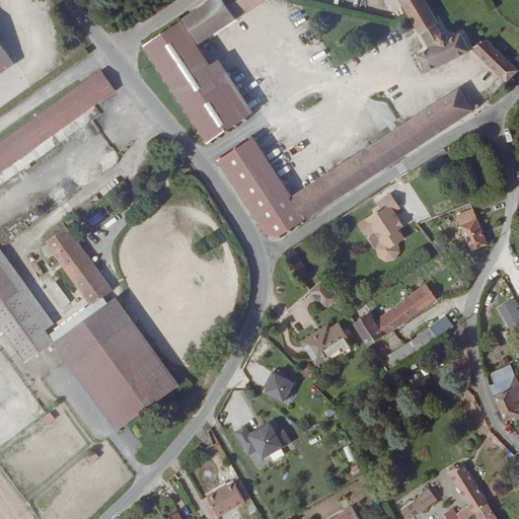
[(232,80),(243,73),(232,56),(227,56),(220,61),(207,41),(271,0),(410,0),(440,50),(430,54),(438,71),(484,49),(518,80),(518,79),(518,60),(498,40),(493,44),(484,27),(458,40),(459,36),(455,34),(434,0),(218,0),(192,17),(191,16),(188,17),(189,19),(178,25),(177,24),(174,26),(175,27),(166,33),(165,32),(162,33),(163,35),(155,41),(155,39),(152,41),(153,43),(140,51),(215,140),(216,140),(217,141),(220,139),(219,138),(231,130),(232,131),(255,117),(253,115),(232,80)]
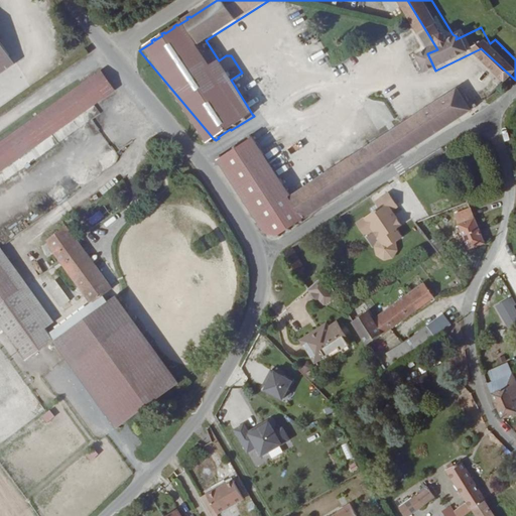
[(0,73),(15,62),(0,40),(0,73)]
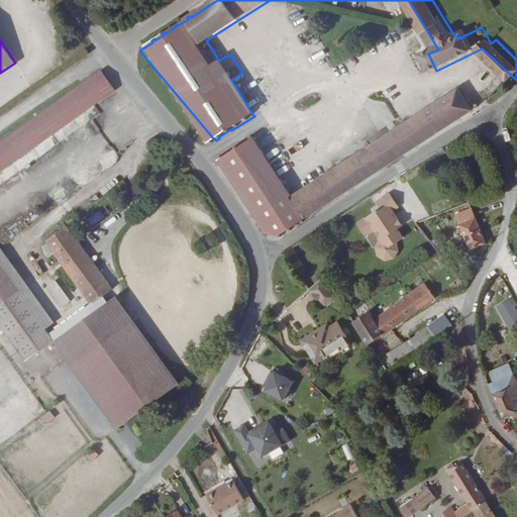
[(0,172),(114,91),(100,72),(0,142),(0,172)]
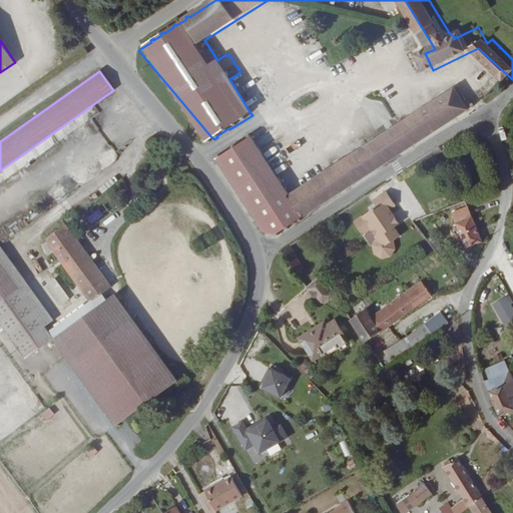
[(262,106),(240,72),(229,79),(250,113),(262,106)]
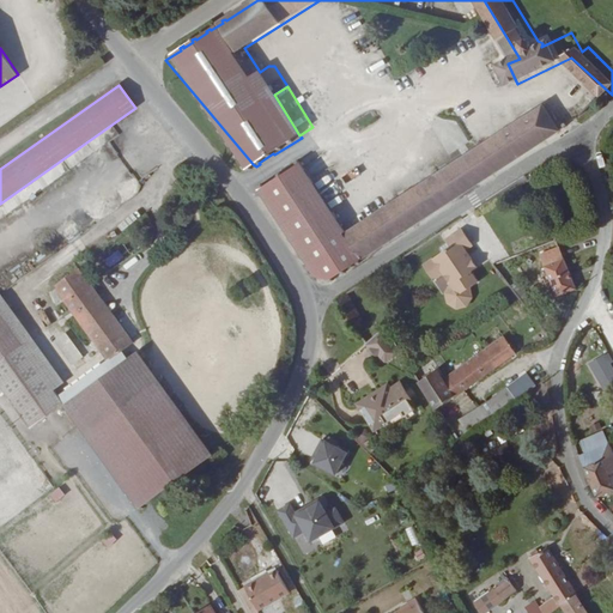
[(268,178),(266,180),(265,183),(266,186),(268,184),(275,194),(273,195),(275,198),(277,196),(284,208),(283,210),(285,213),(287,212),(295,223),(292,225),(295,228),(296,226),(304,238),(302,240),(304,243),(305,242),(313,253),(311,253),(314,258),(316,256),(322,267),(321,268),(325,273),(327,271),(338,274),(339,277),(343,274),(341,273),(353,265),(356,267),(359,265),(359,262),(370,255),(371,258),(375,255),(374,253),(569,131),(554,107),(357,229),(317,174),(320,171),(319,169),(315,170),(308,159),(311,158),(309,155),(289,168),(287,167),(283,169),(284,171),(269,180),(268,178)]
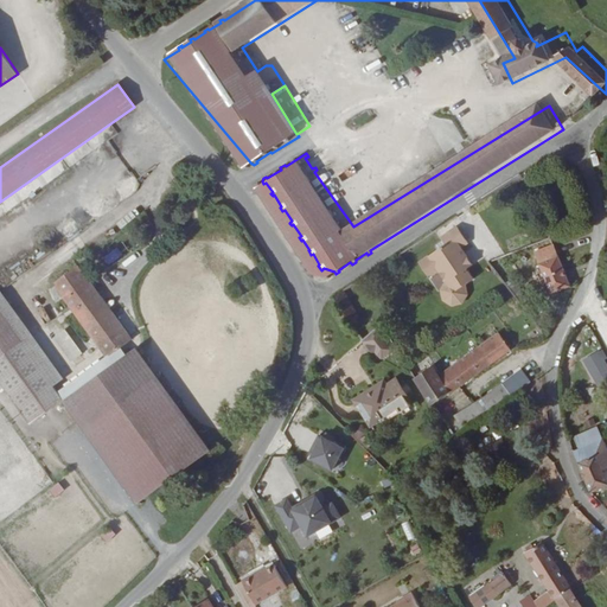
[(443,244),(416,262),(449,310),(470,295),(462,286),(473,279),(466,269),(472,264),(460,248),(467,243),(455,225),(438,237),(443,244)]
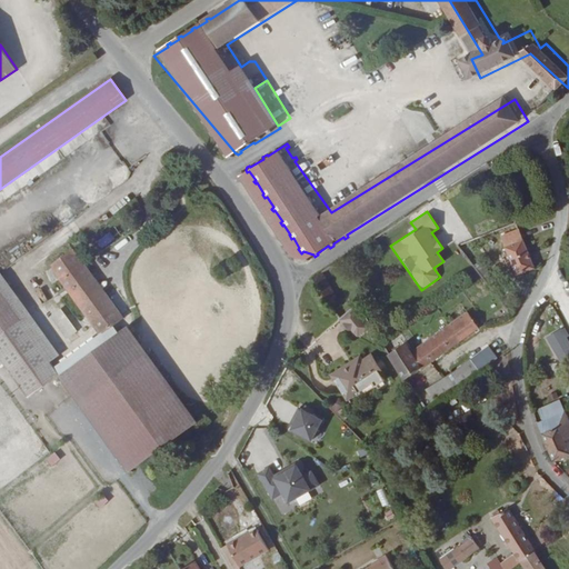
[(67,240),(72,248),(99,227),(93,220),(67,240)]
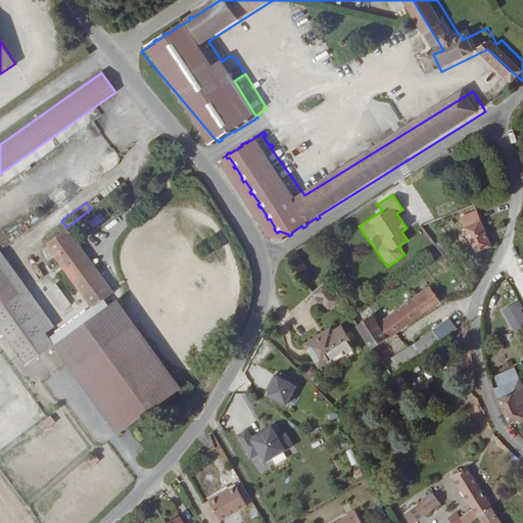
[(476,253),(492,247),(476,211),(469,214),(461,218),(476,253)]
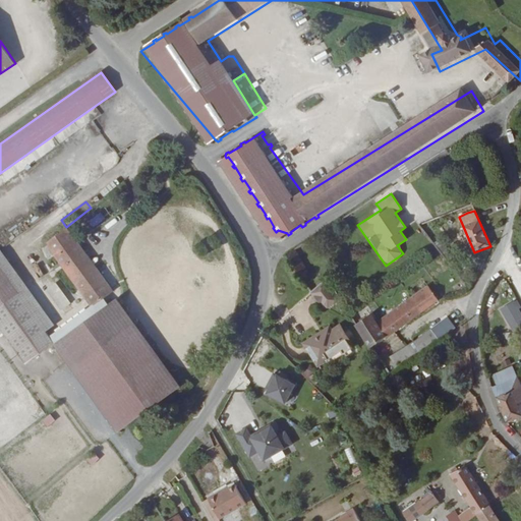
[(427,223),(421,227),(431,239),(437,235),(427,223)]
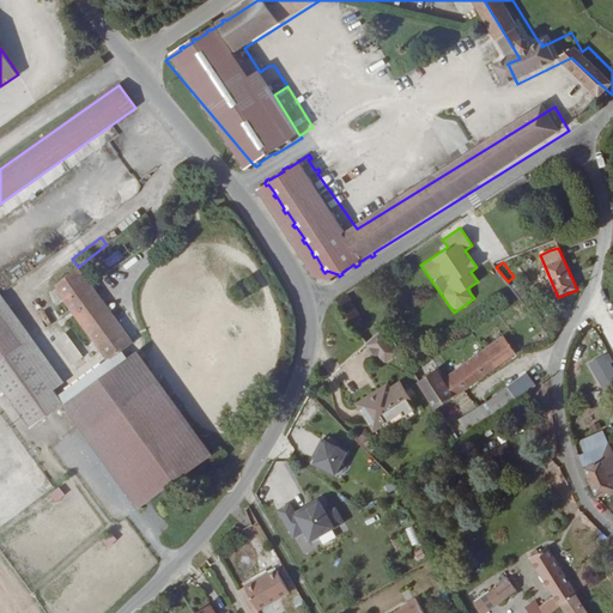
[(132,340),(78,267),(50,286),(104,360),(132,340)]
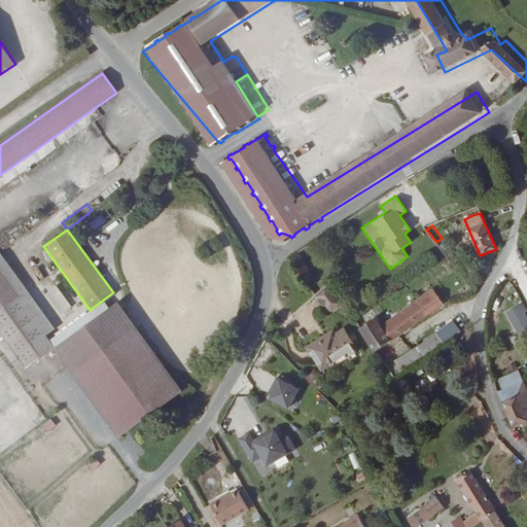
[(300,254),(303,260),(312,254),(308,248),(300,254)]
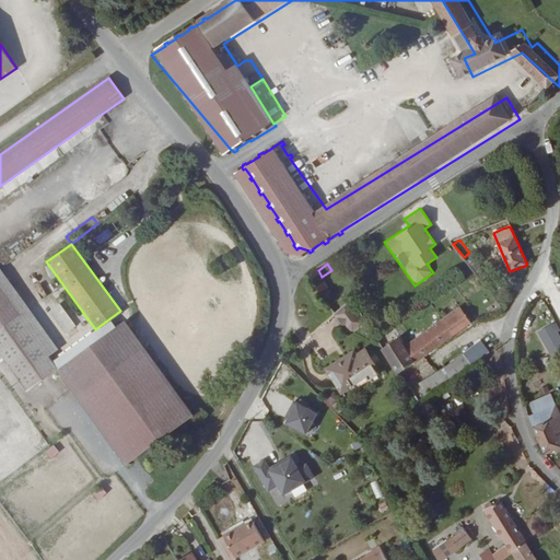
[(497,266),(489,272),(499,284),(506,279),(497,266)]
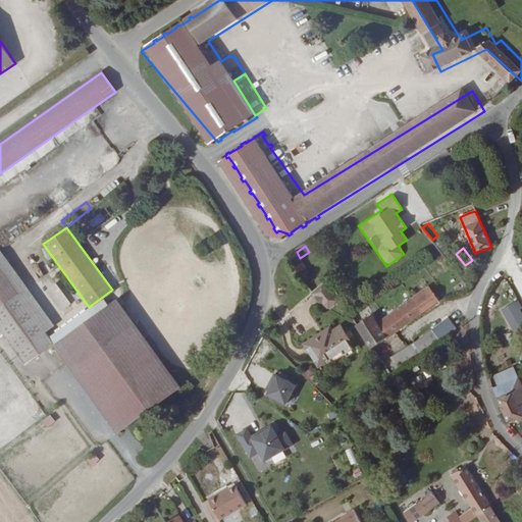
[(309,252),(300,258),(313,276),(321,271),(309,252)]
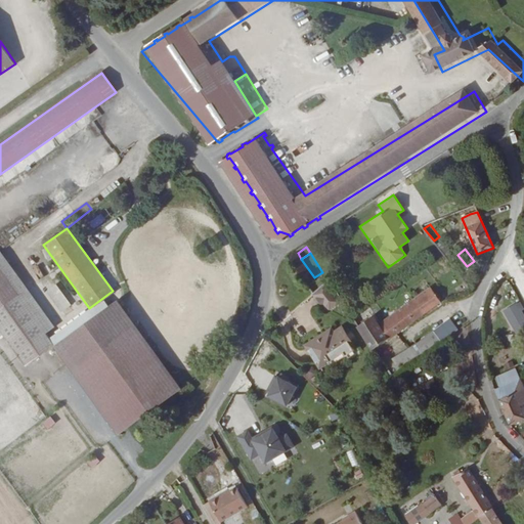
[(0,330),(25,364),(57,342),(0,261),(0,330)]
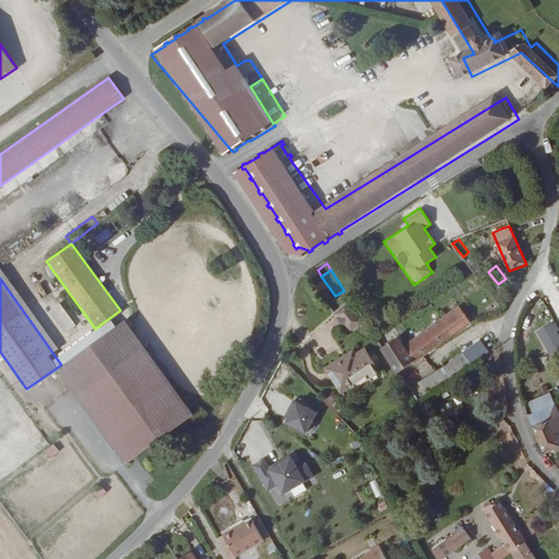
[(331,314),(347,334),(364,320),(347,300),(331,314)]
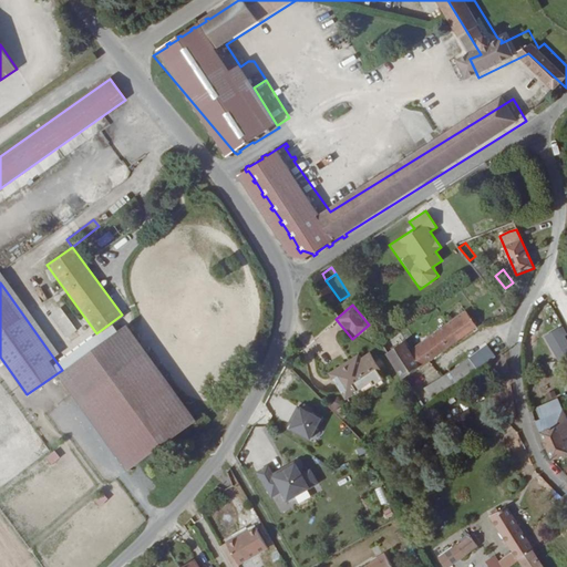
[(459,322),(468,338),(490,325),(478,309),(459,322)]
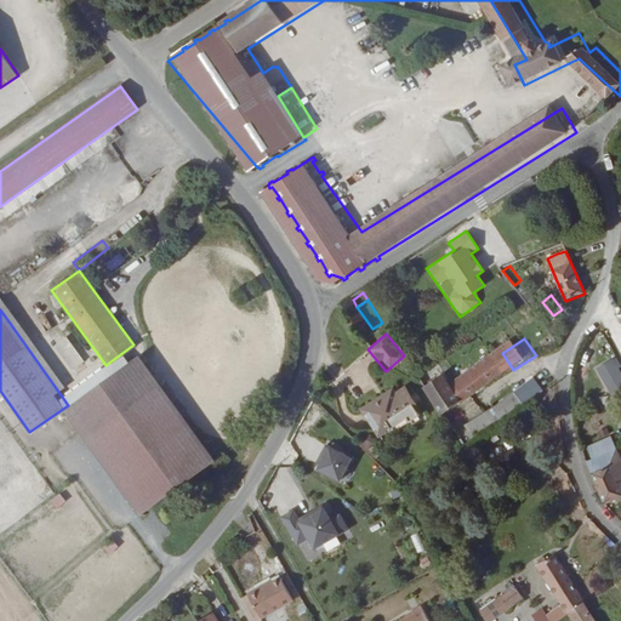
[(502,353),(482,368),(493,385),(513,370),(502,353)]
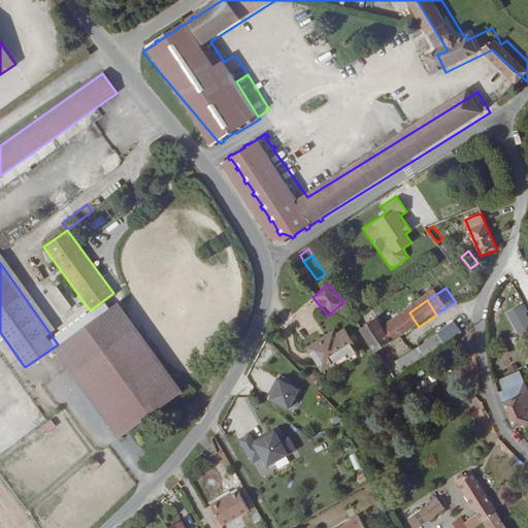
[(120,303),(59,345),(122,435),(183,393),(120,303)]
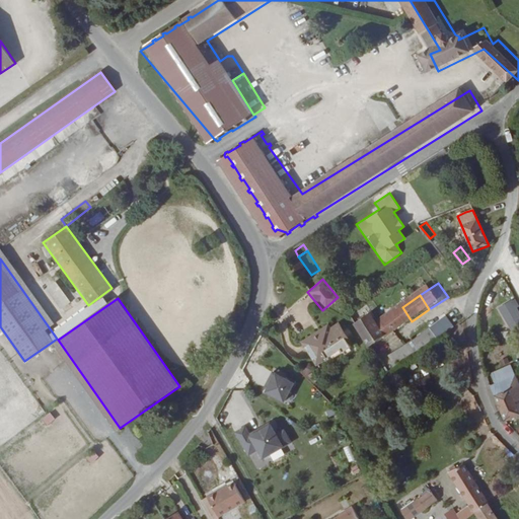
[(518,310),(514,299),(497,307),(511,338),(518,332),(518,310)]
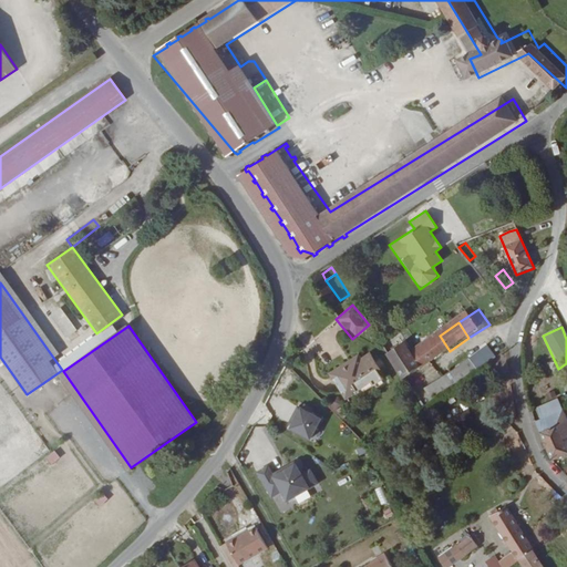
[(440,336),(421,348),(431,364),(450,351),(440,336)]
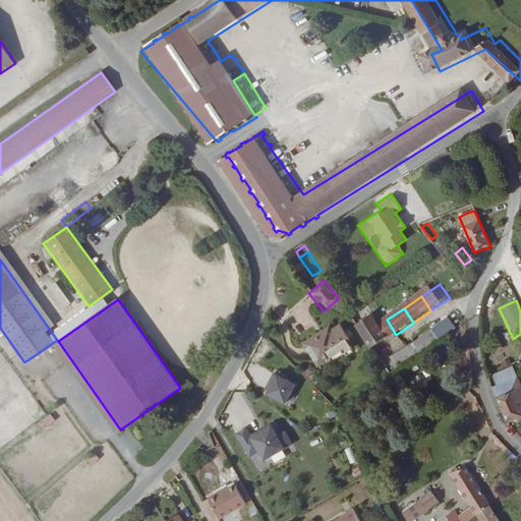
[(367,321),(382,344),(396,335),(387,320),(382,311),(367,321)]
